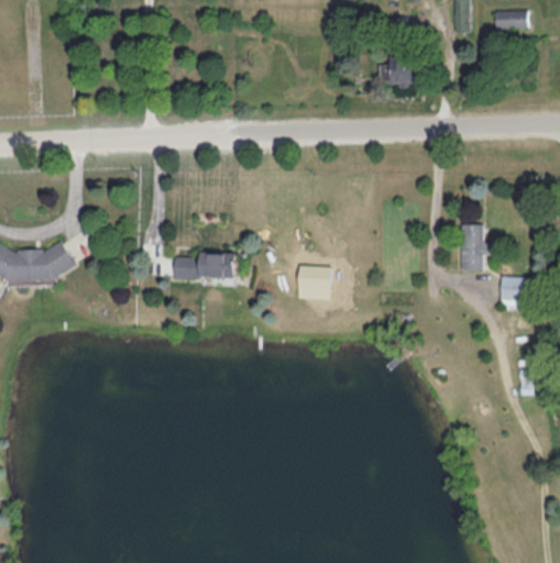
[(467,0),(452,0),(453,32),(468,32),(467,0)]
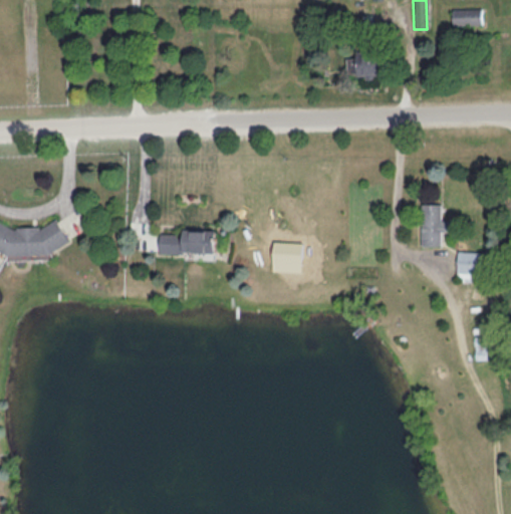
[(450,26),(480,26),(480,10),(450,10),(450,26)]
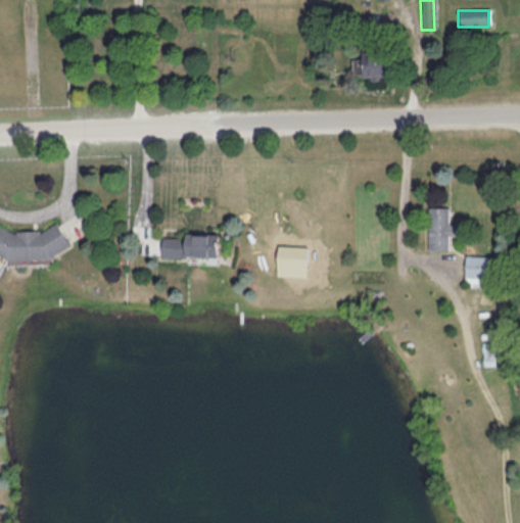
[(386,78),(386,52),(360,52),(360,78),(386,78)]
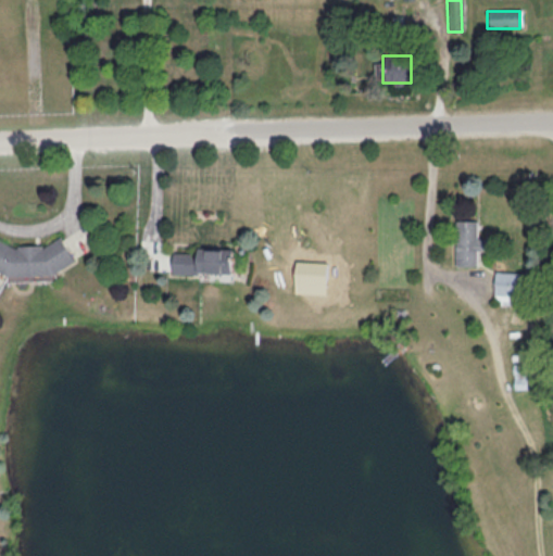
[(552,214),(539,214),(539,230),(552,229),(552,214)]
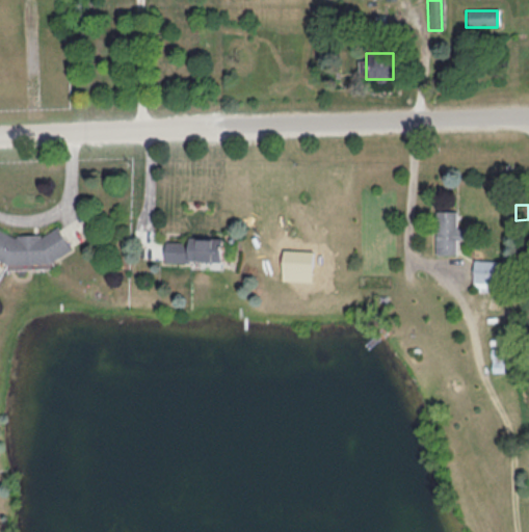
[(454,212),(434,212),(434,256),(454,256),(454,212)]
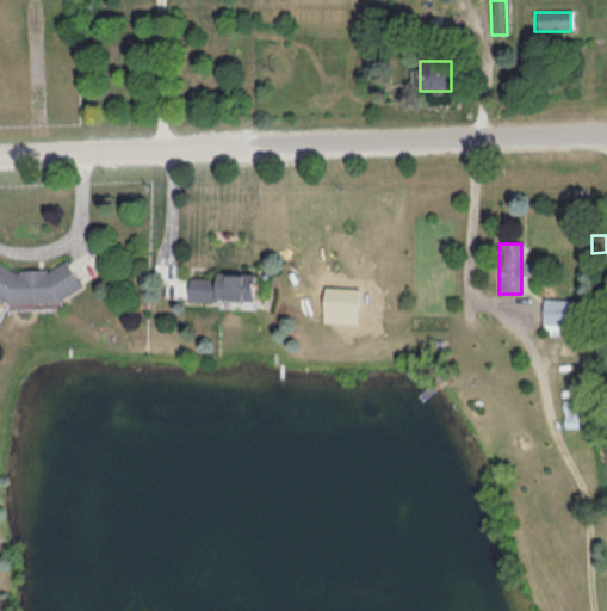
[(0,301),(73,298),(72,267),(0,270),(0,301)]
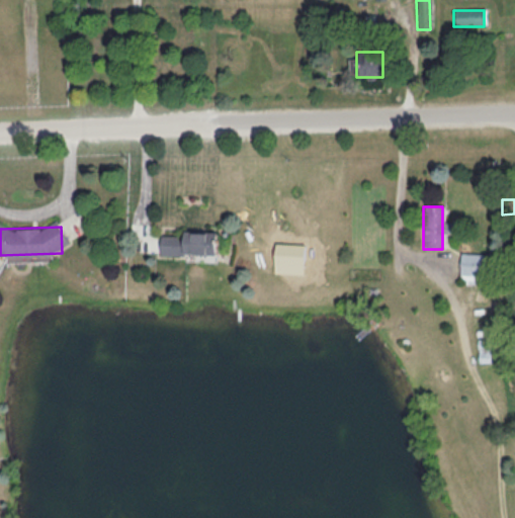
[(212,255),(213,233),(181,233),(181,236),(159,236),(159,255),(212,255)]
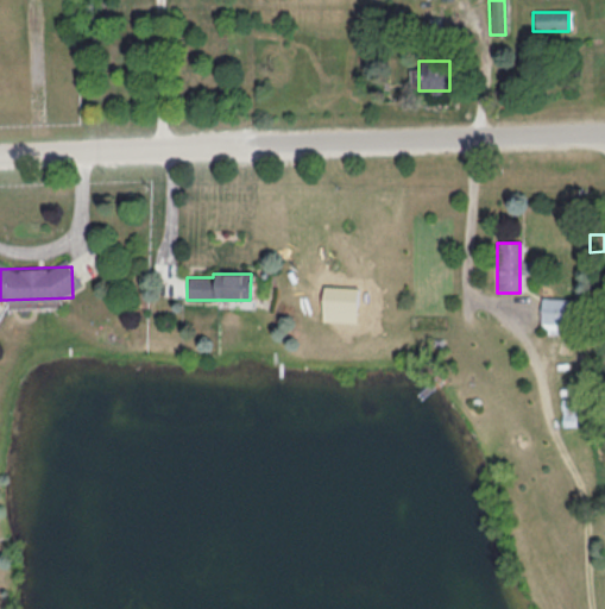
[(581,326),(583,301),(540,299),(539,334),(574,336),(574,326),(581,326)]
